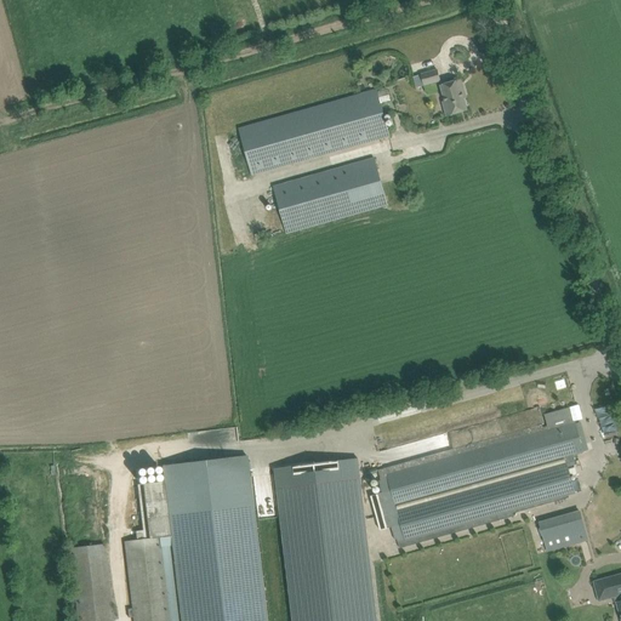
[(416,85),(423,83),(425,85),(440,81),(438,70),(421,75),(414,77),(416,85)]
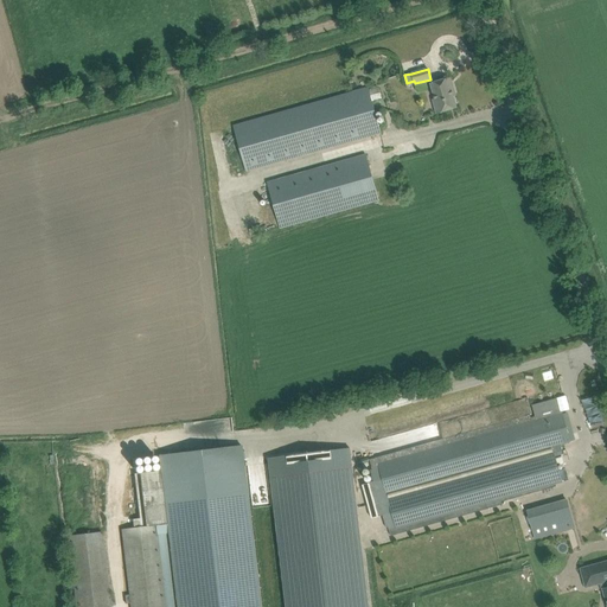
[(433,100),(438,114),(457,108),(452,90),(454,90),(451,78),(432,83),(435,100),(433,100)]
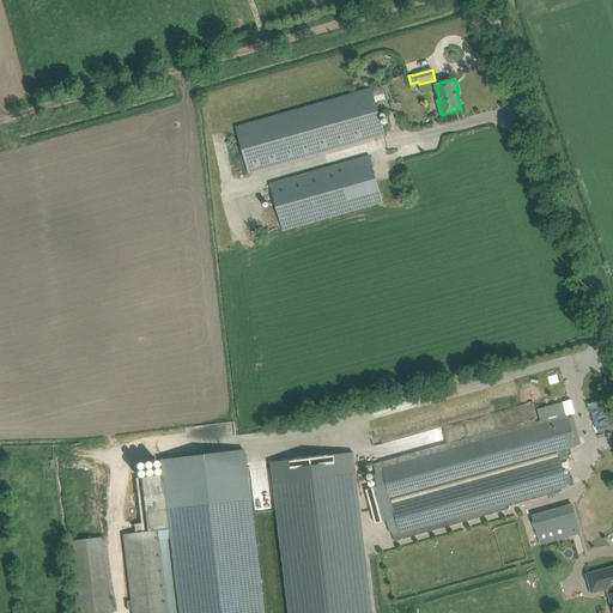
[(248,174),(374,138),(384,135),(371,89),(235,127),(248,174)]
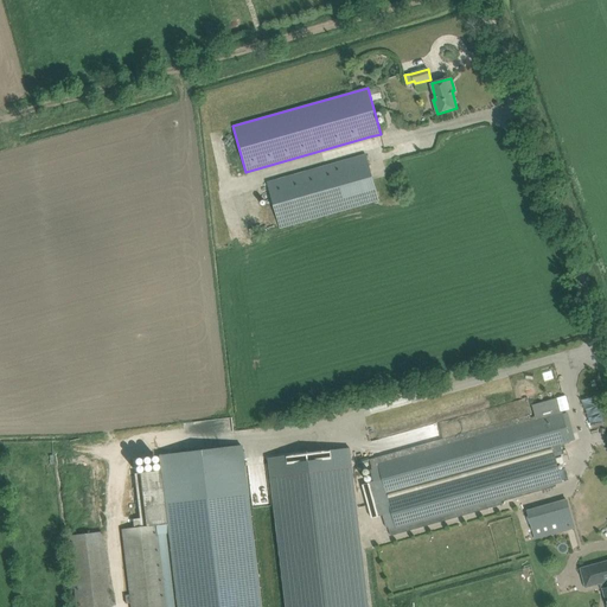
[(280,228),(368,203),(378,200),(366,154),(267,183),(280,228)]
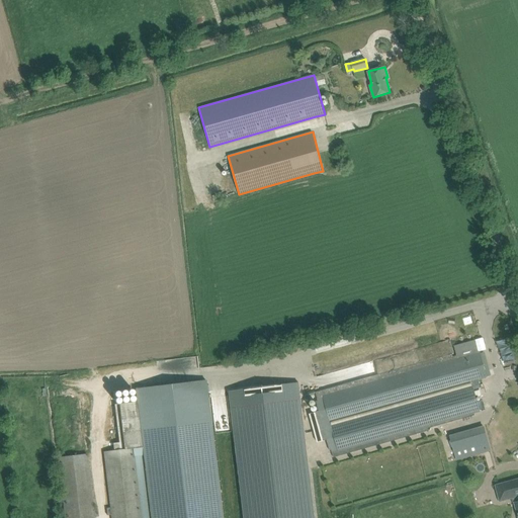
[(479,379),(487,377),(480,352),(469,355),(457,358),(456,355),(453,356),(452,353),(316,392),(318,401),(324,400),(337,448),(332,449),(334,457),(429,430),(428,427),(475,415),(475,413),(480,411),(472,386),(480,384),(479,379)]
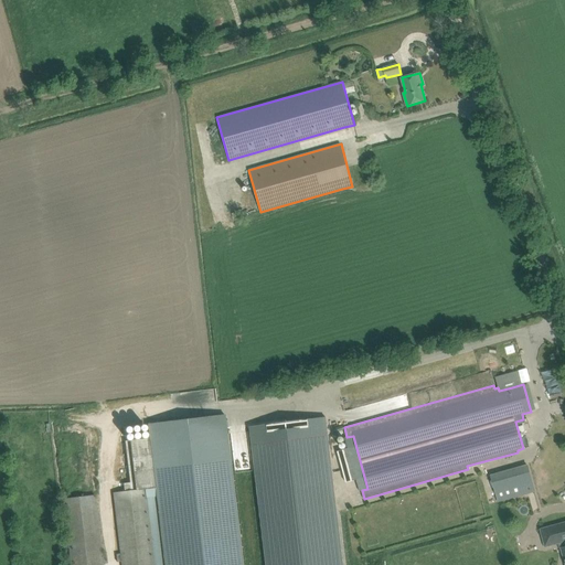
[(116,554),(117,562),(123,561),(123,564),(162,564),(155,497),(157,497),(164,564),(242,564),(224,414),(149,424),(150,438),(126,440),(130,482),(124,483),(125,491),(114,493),(121,553),(116,554)]
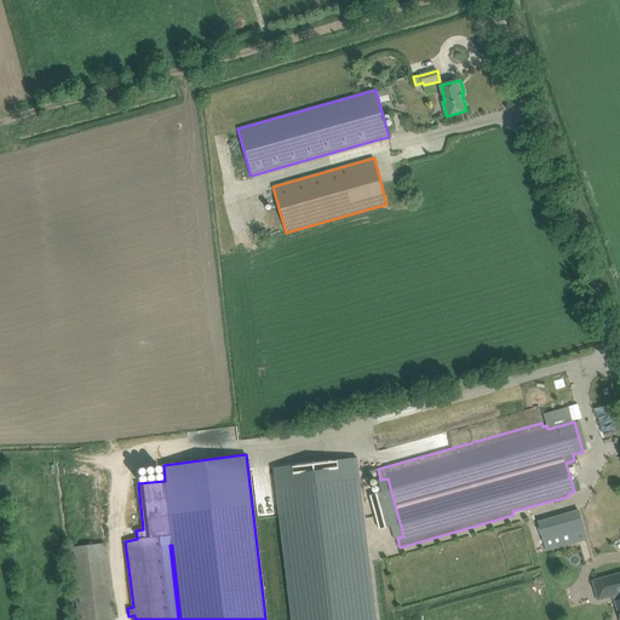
[(377,619),(357,458),(273,468),(291,619),(377,619)]
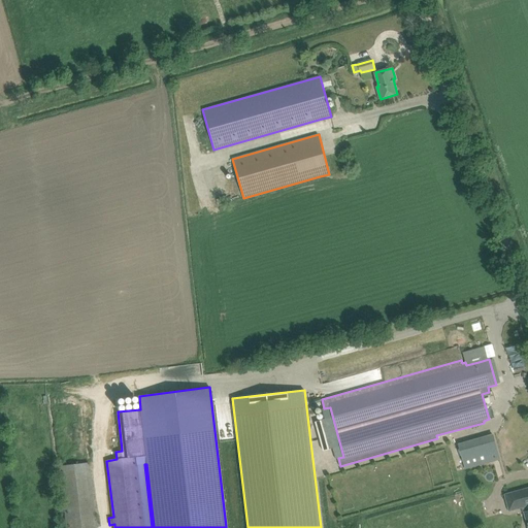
[(459,444),(465,468),(499,459),(493,435),(459,444)]
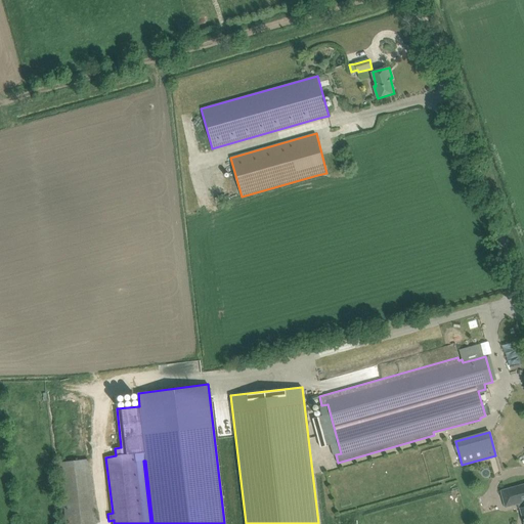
[(94,515),(87,460),(58,463),(66,523),(94,523),(99,522),(98,515),(94,515)]
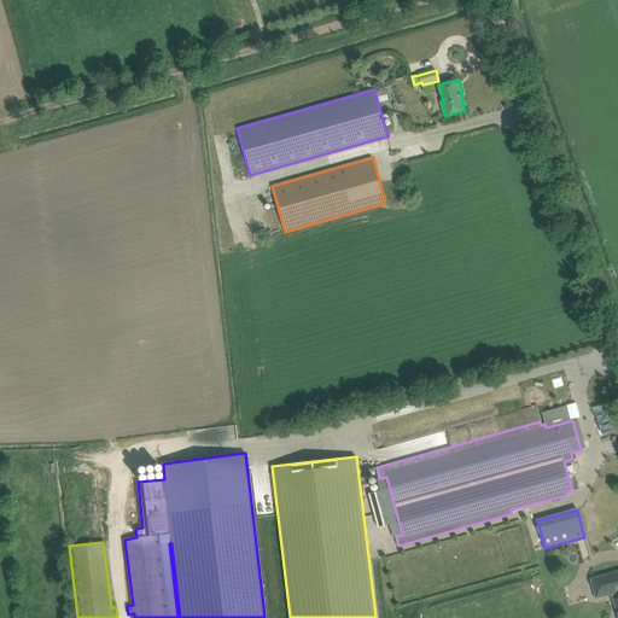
[(614,599),(617,613),(617,571),(592,578),(596,598),(611,594),(612,600),(614,599)]
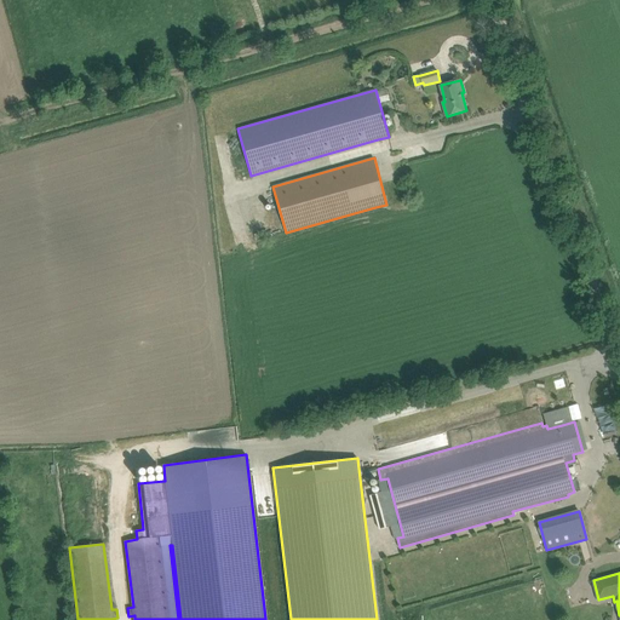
All buildings are outlined.
